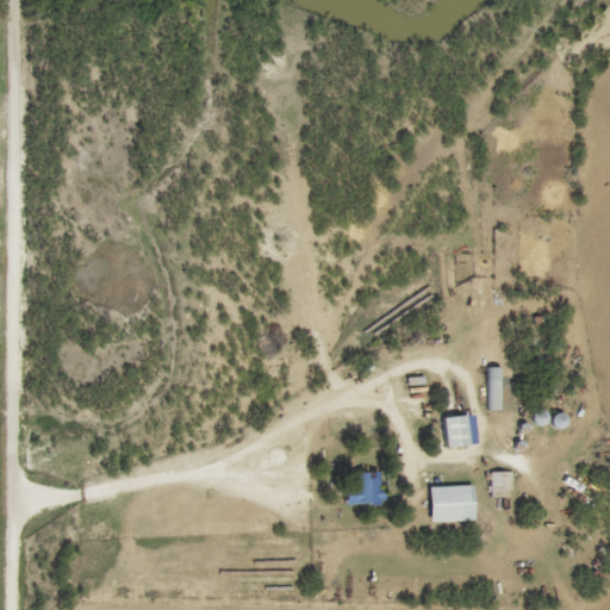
[(503,366),(490,366),(490,410),(503,410),(503,366)]
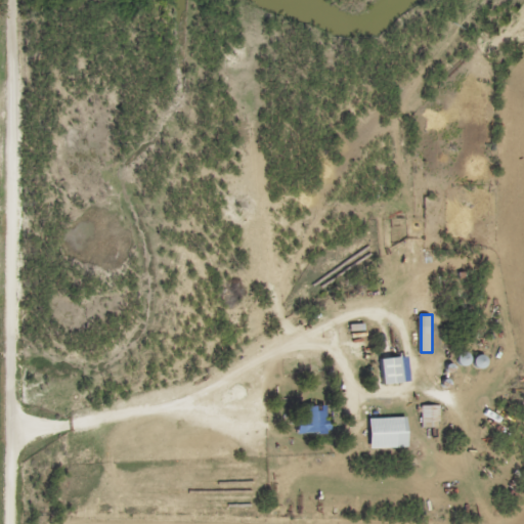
[(385,384),(405,382),(403,356),(383,358),(385,384)]
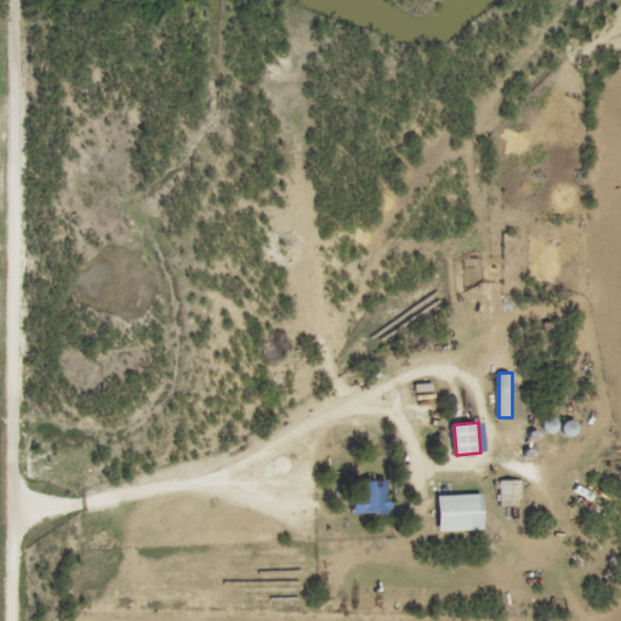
[(502,506),(523,506),(523,479),(502,479),(502,506)]
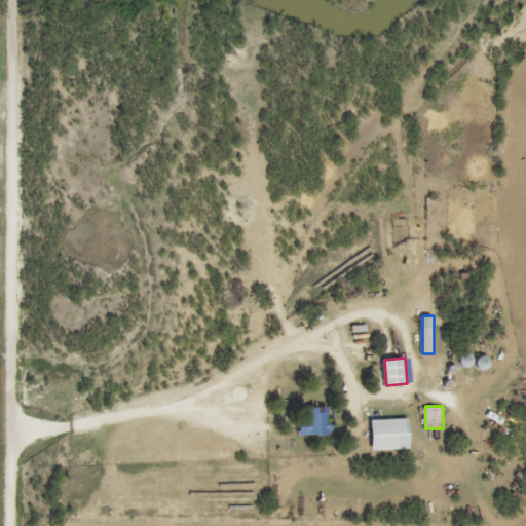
[(302,436),(332,436),(332,408),(302,408),(302,436)]
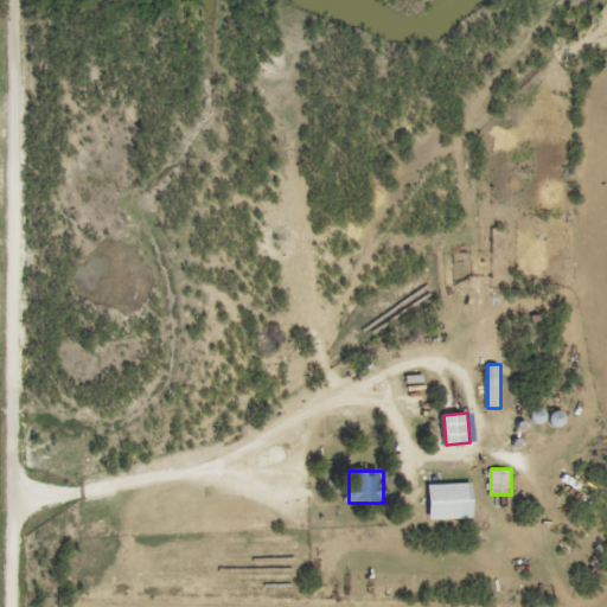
[(474,483),(432,483),(432,518),(474,518),(474,483)]
